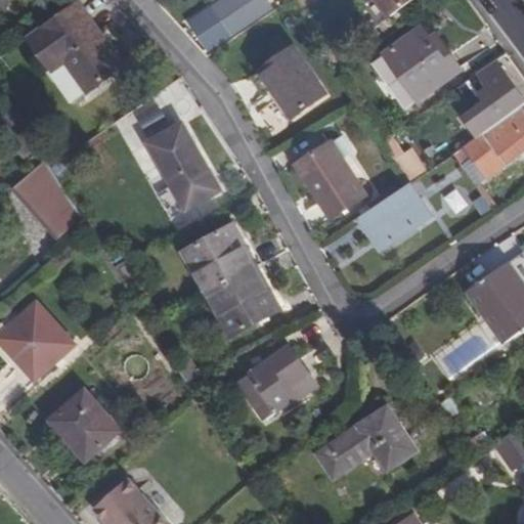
[(225,0),(215,7),(234,35),(271,9),(264,0),(225,0)]
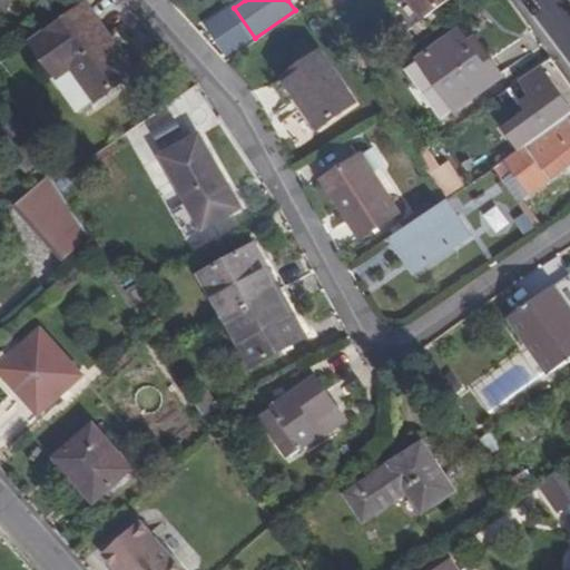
[(412,0),(425,18),(450,0),(412,0)]
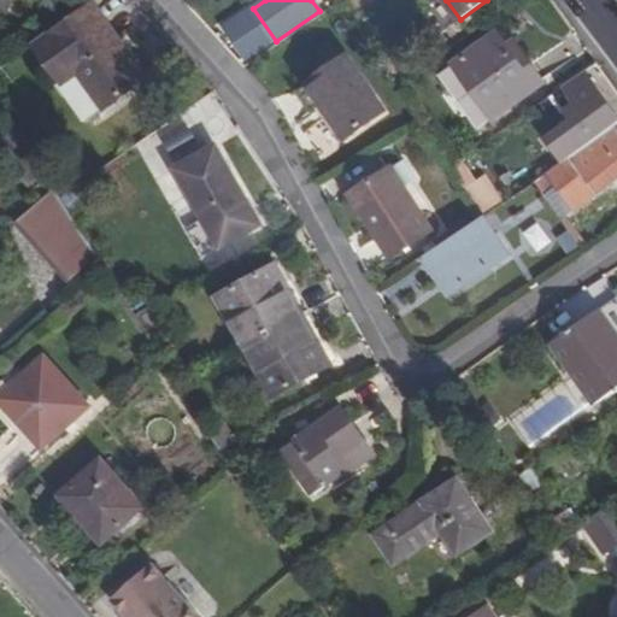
[(97,6),(36,46),(60,84),(76,74),(100,111),(146,82),(97,6)]
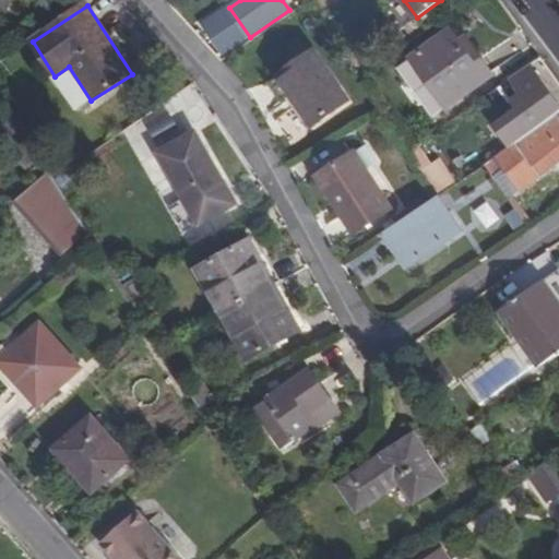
[(463,22),(421,50),(454,98),(503,66),(482,35),(475,39),(463,22)]
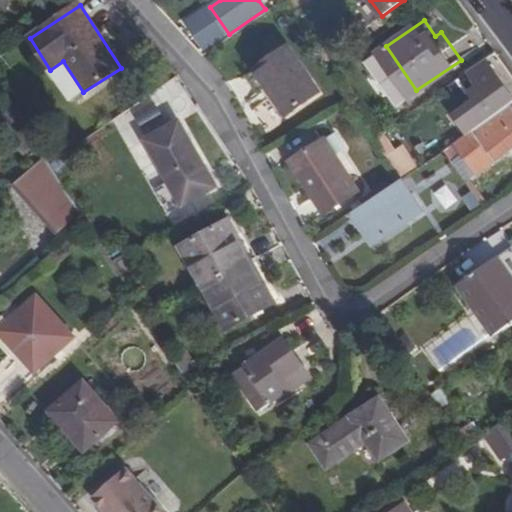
[(403,99),(416,90),(386,46),(373,55),(403,99)]
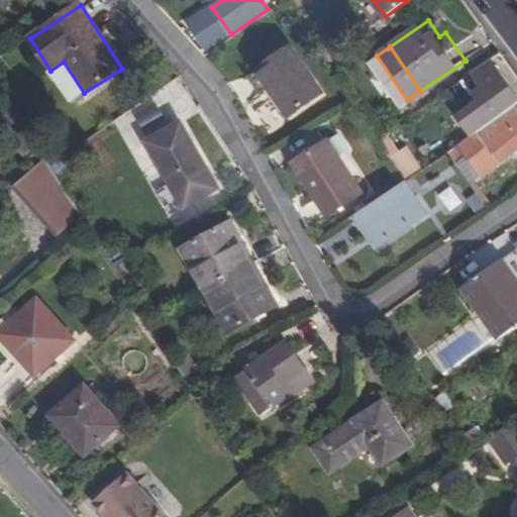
[(288,47),(243,76),(256,96),(268,89),(285,115),(319,94),(288,47)]
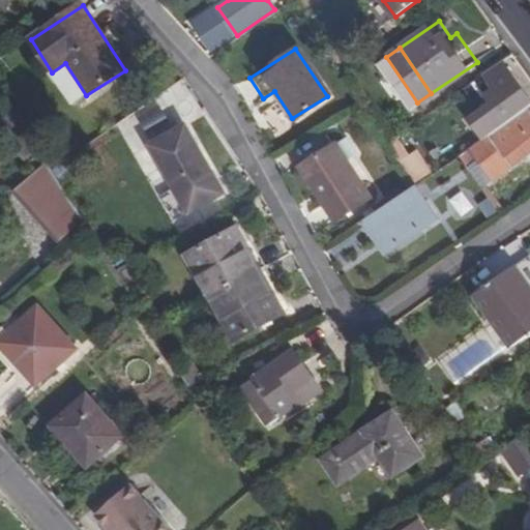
[(529,105),(529,83),(511,56),(483,75),(501,100),(468,123),(479,140),(529,105)]
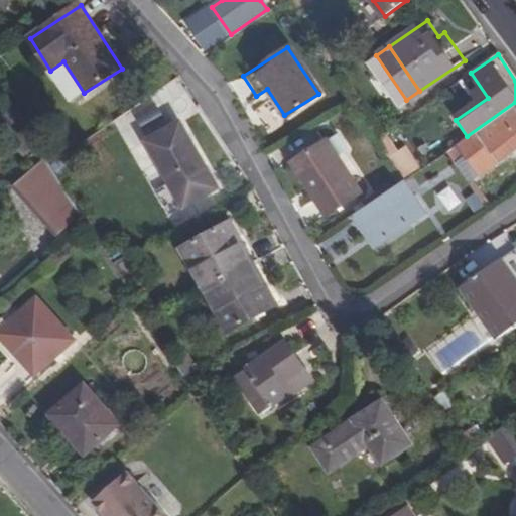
[(515,102),(467,136),(457,142),(476,169),(515,141),(515,102)]
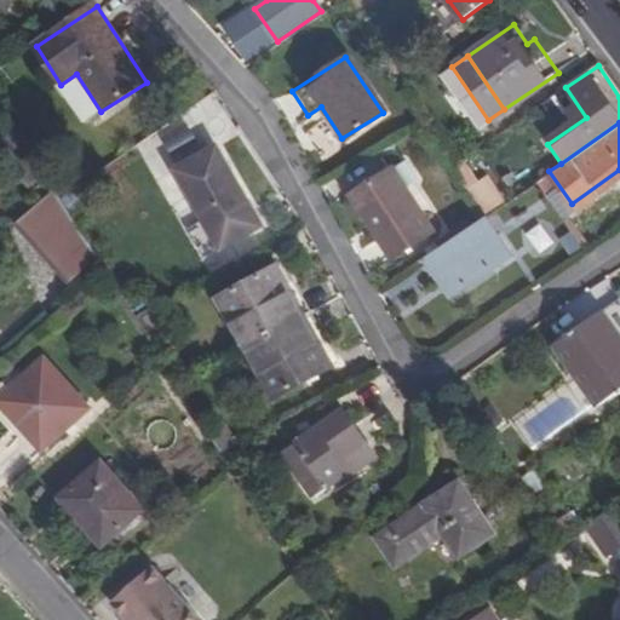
[(206,151),(167,176),(214,252),(252,228),(206,151)]
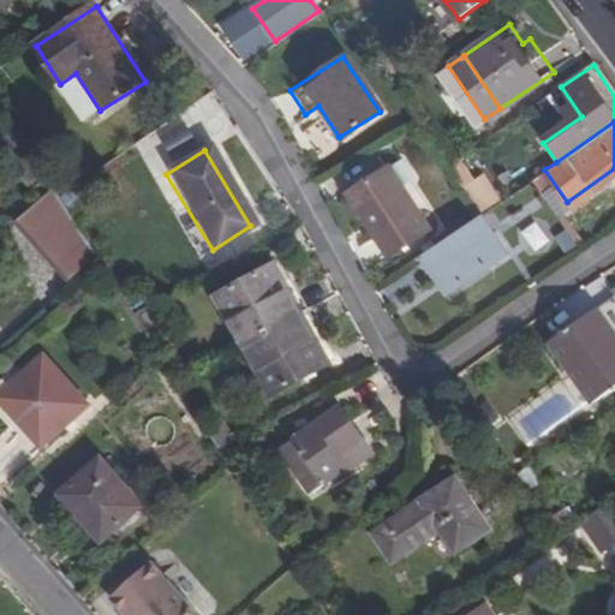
[(478,214),(503,198),(488,172),(478,178),(466,159),(451,168),(478,214)]
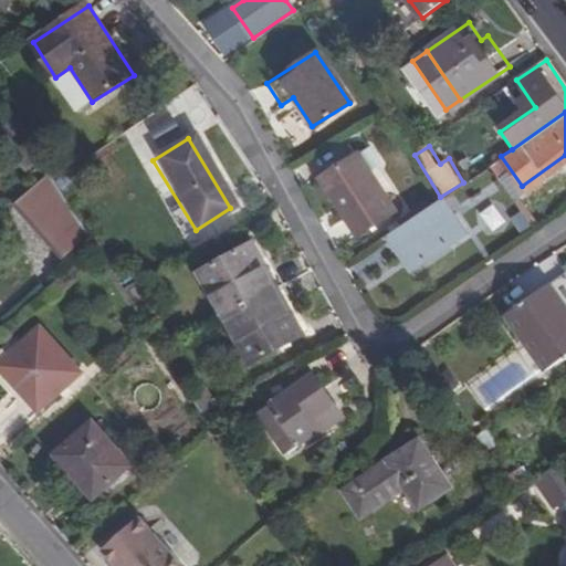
[(358,153),(325,175),(347,209),(345,211),(359,233),(395,211),(358,153)]
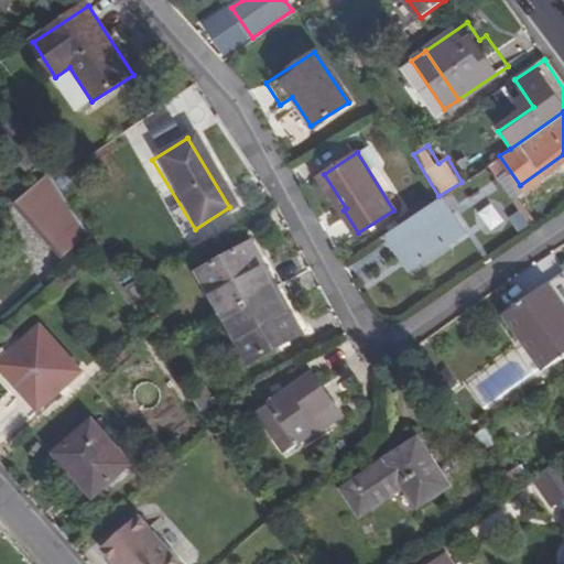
[(52,183),(49,177),(17,206),(64,260),(87,238),(52,183)]
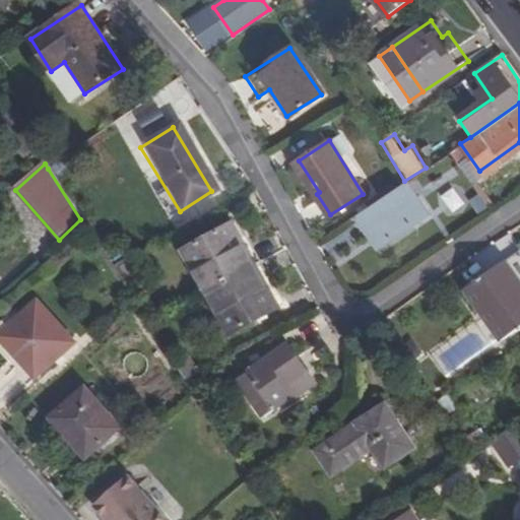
[(403,182),(354,212),(375,245),(424,214),(403,182)]
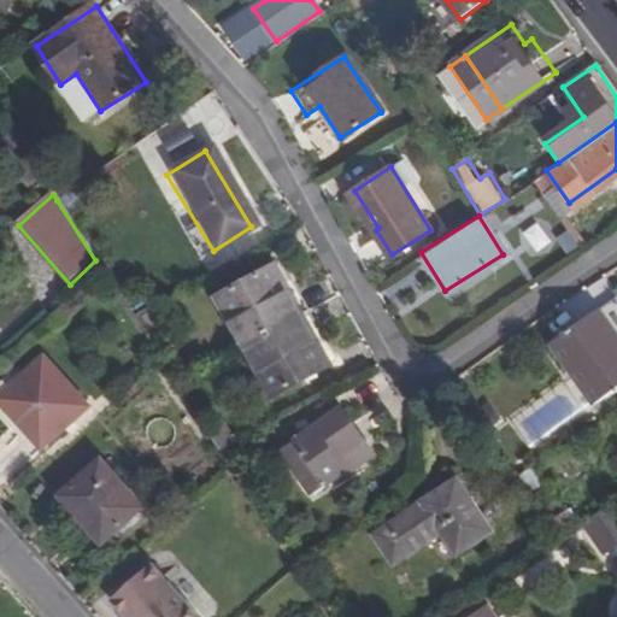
[(421,252),(412,256),(438,295),(445,291),(421,252)]
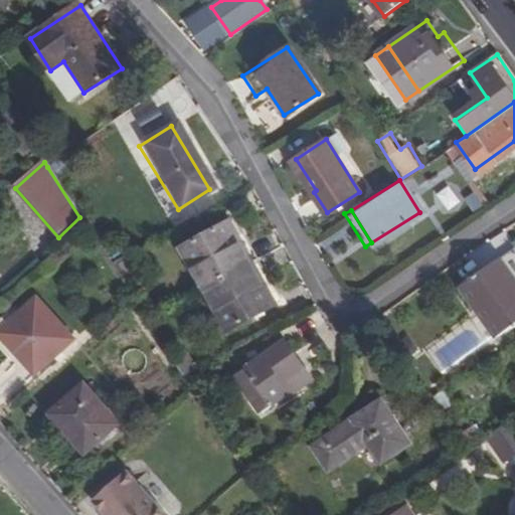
[(225,219),(250,261),(255,258),(230,216),(225,219)]
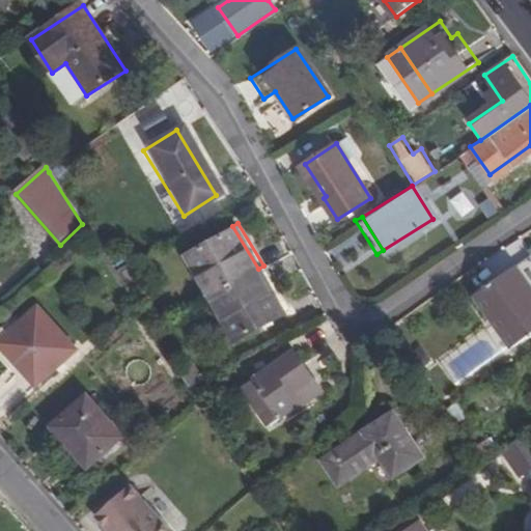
[(210,298),(258,269),(232,226),(184,255),(210,298)]
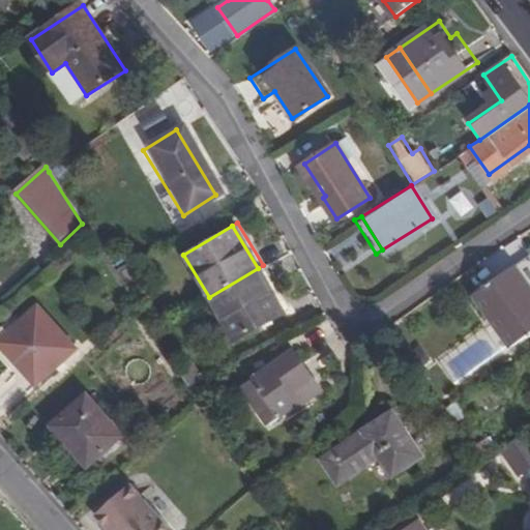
[(529,265),(524,258),(469,295),(487,322),(505,349),(529,331),(529,265)]
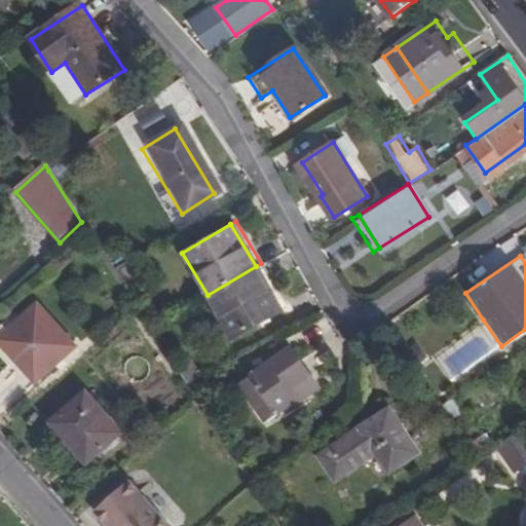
[(256,266),(283,309),(288,305),(261,263),(256,266)]
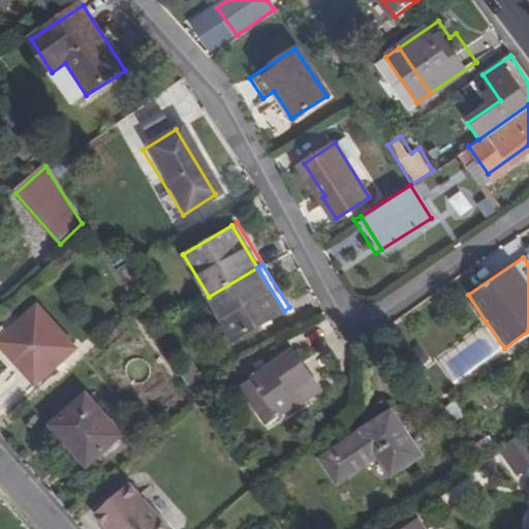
[(257,268),(209,297),(236,341),(284,311),(257,268)]
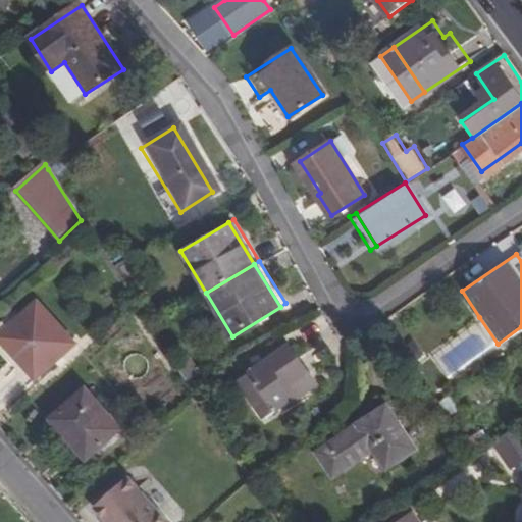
[(39,305),(6,334),(43,375),(76,346),(39,305)]
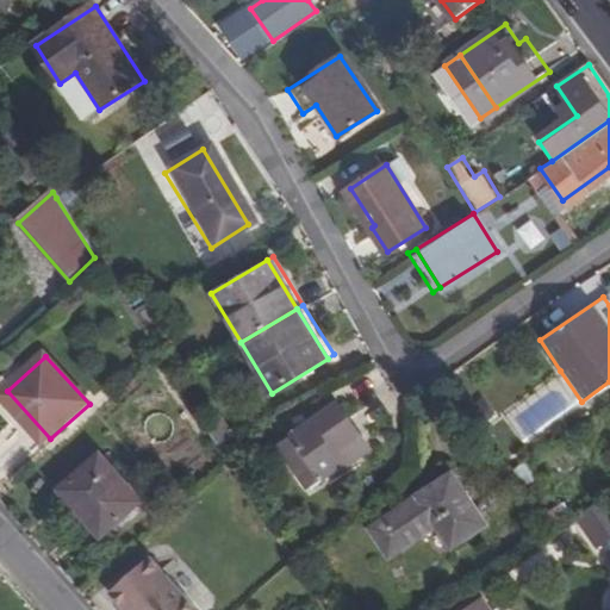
[(331,453),(358,433),(334,402),(288,435),(322,479),(341,465),(331,453)]
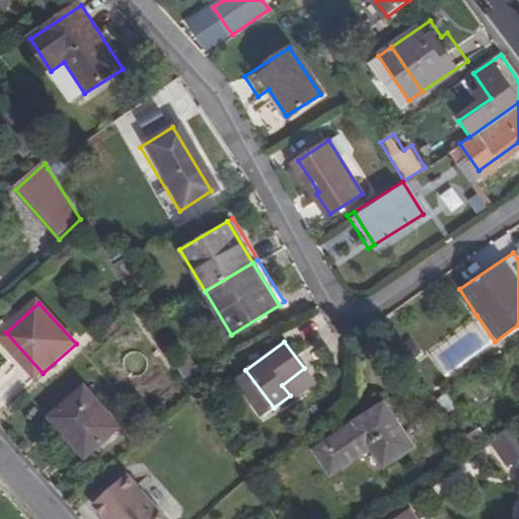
[(408,348),(398,354),(406,366),(416,360),(408,348)]
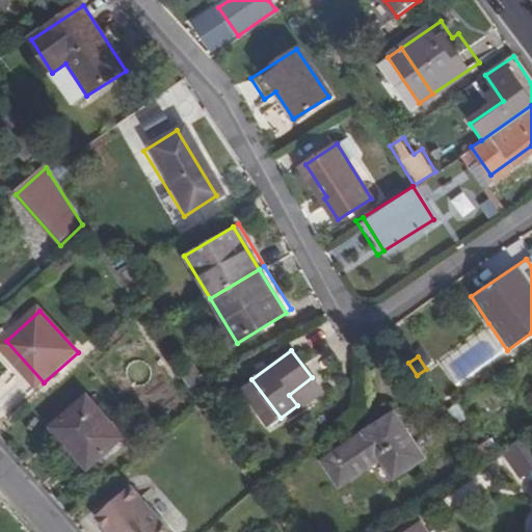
[(289,395),(297,405),(309,397),(307,393),(316,386),(312,377),(289,395)]
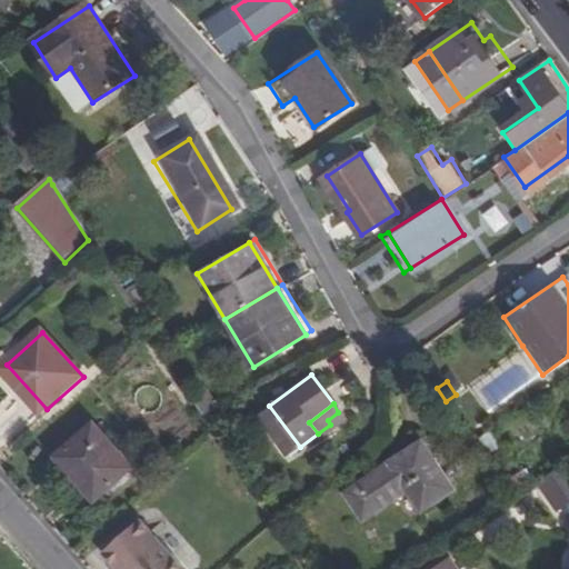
[(91,426),(56,459),(93,502),(130,469),(91,426)]
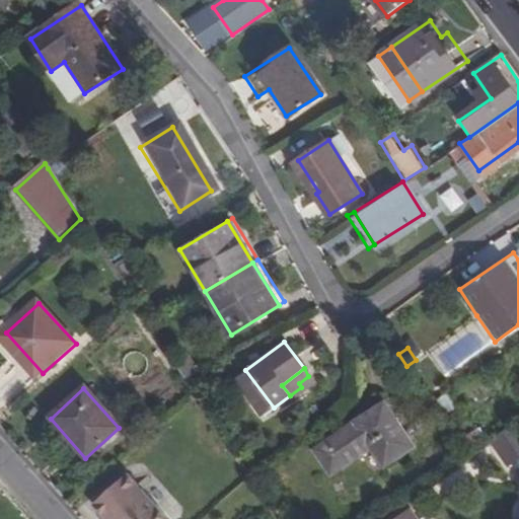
[(381,410),(313,456),(328,478),(369,451),(382,470),(410,451),(381,410)]
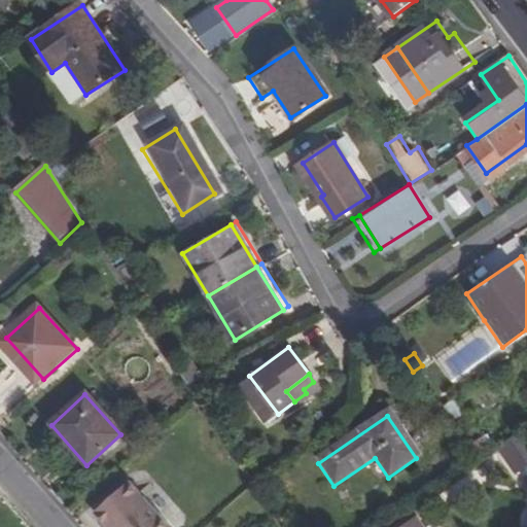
[(526,442),(520,432),(496,449),(515,475),(526,465),(526,442)]
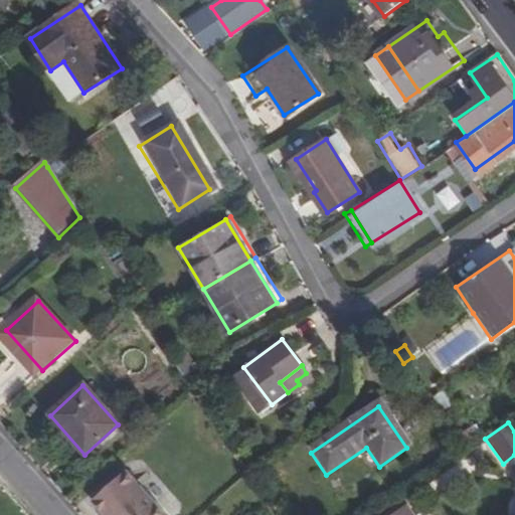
[(465,435),(453,444),(461,456),(473,447),(465,435)]
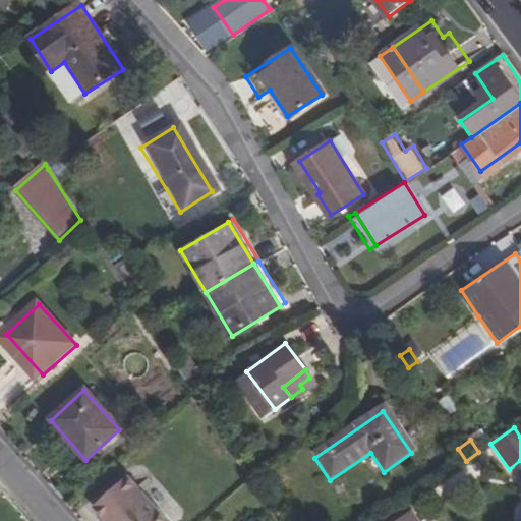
[(167,520),(128,478),(96,509),(106,520),(167,520)]
